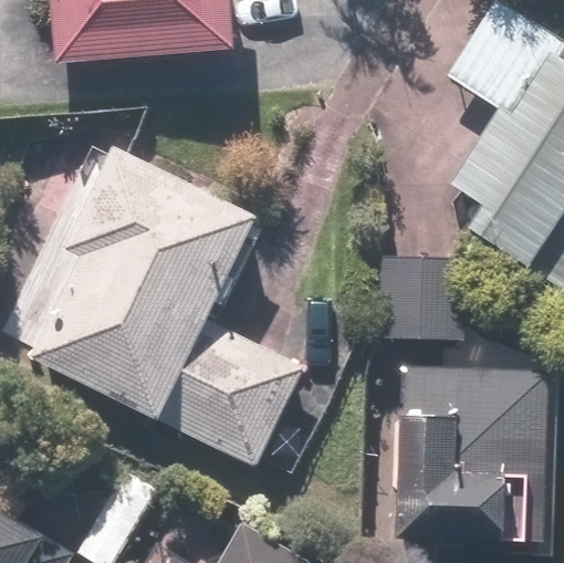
[(45,0),(51,62),(233,50),(230,0),(45,0)]
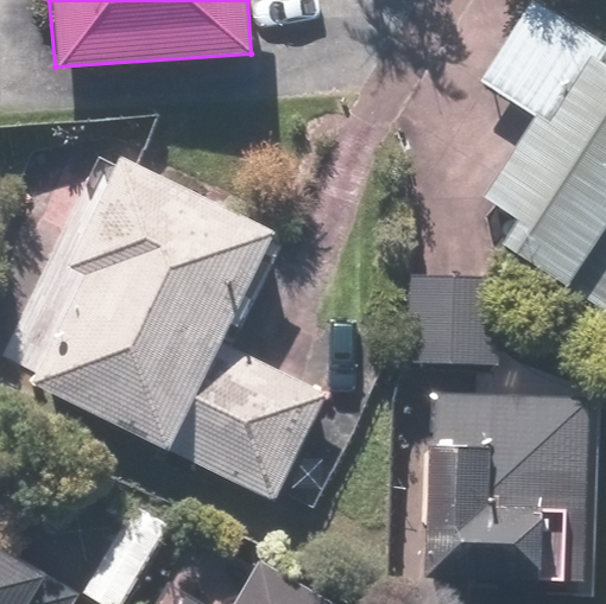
[(494,207),(515,221),(500,242),(605,312),(605,309),(605,64),(591,55),(547,122),(534,114),(478,197),(494,207)]
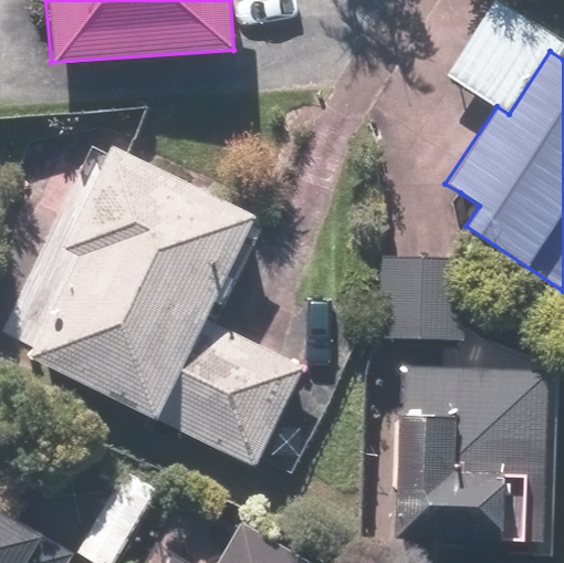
[(207,316),(257,216),(110,144),(10,345),(157,417),(254,468),(306,367),(207,316)]
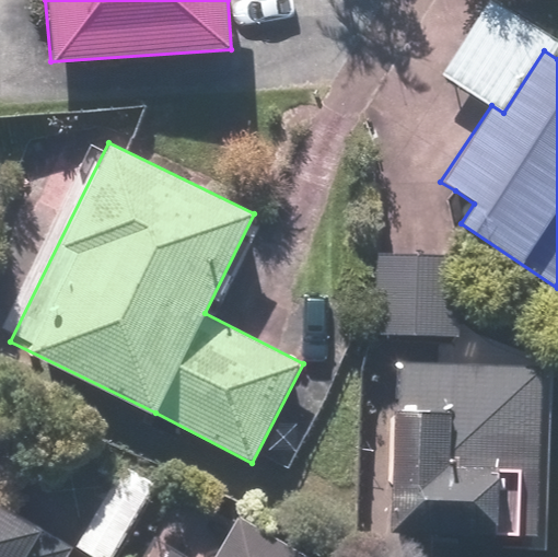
[(458,253),(372,252),(371,335),(457,336),(458,253)]
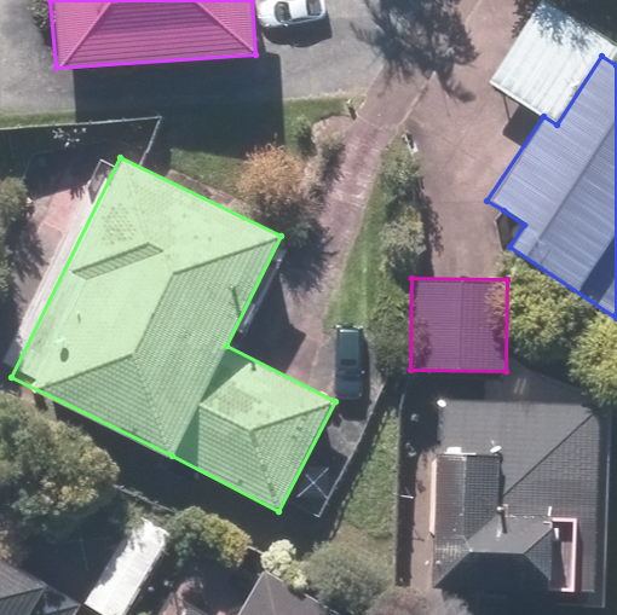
[(599,402),(438,396),(431,589),(592,595),(599,402)]
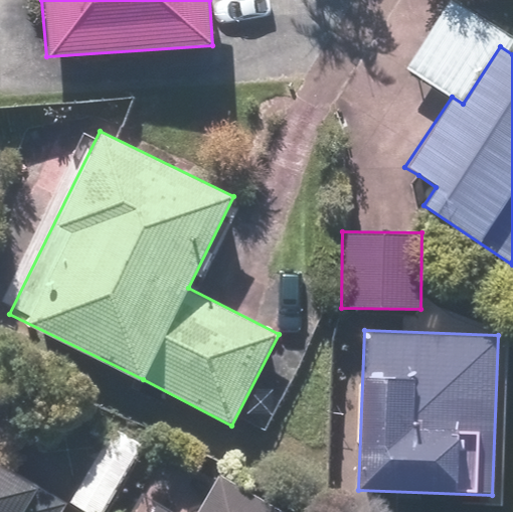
[(0,511),(62,511),(67,504),(0,463),(0,511)]
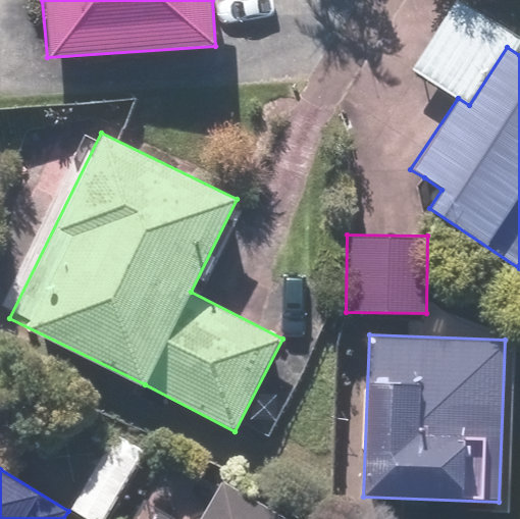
[(289,518),(290,518),(221,478),(196,518),(289,518)]
